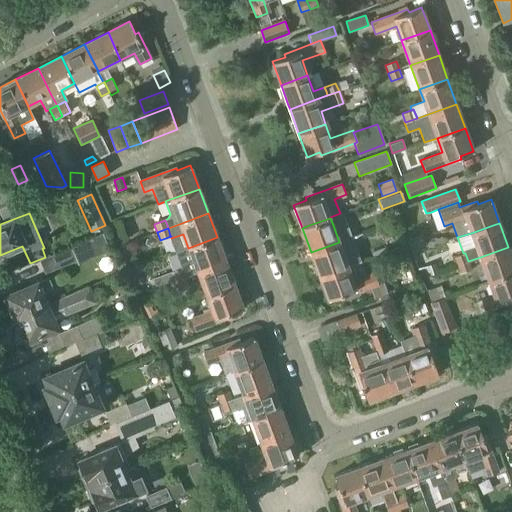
[(102,233),(81,242),(89,259),(109,250),(102,233)]
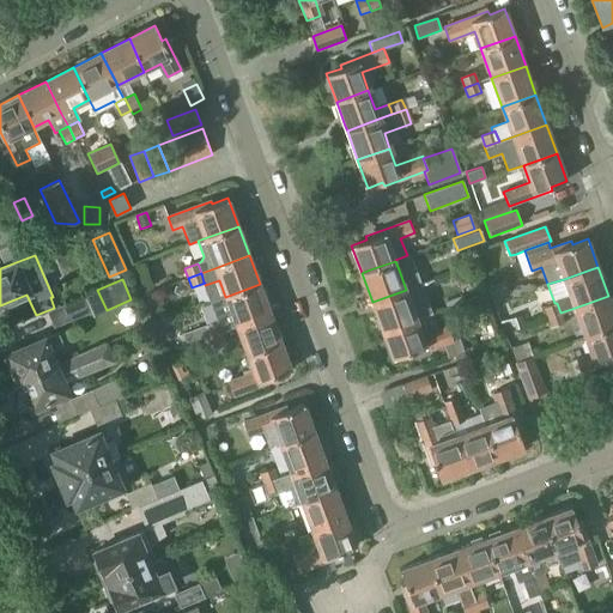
[(212,302),(218,321),(223,332),(236,326),(271,314),(260,284),(225,297),(212,302)]
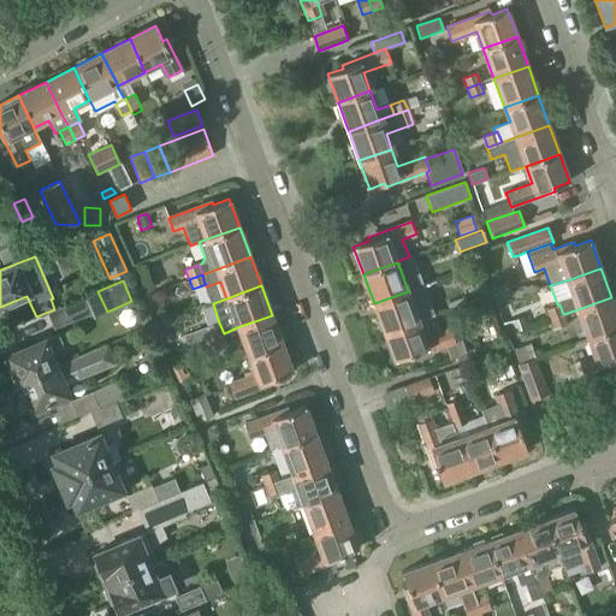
[(425,296),(421,286),(408,291),(374,303),(384,332),(419,320),(412,302),(425,296)]
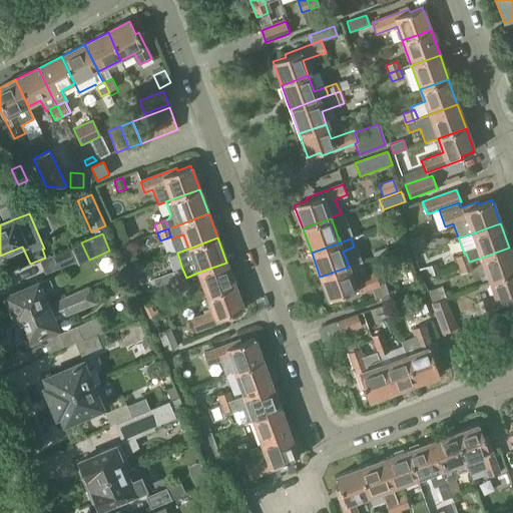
[(39,262),(44,274),(76,261),(70,247),(39,262)]
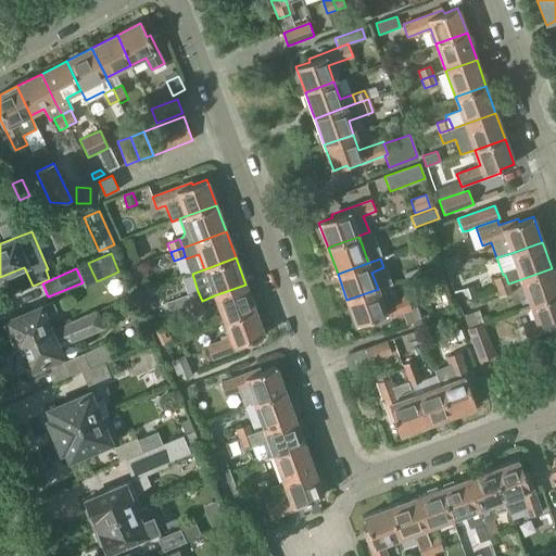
[(521,279),(530,305),(555,295),(555,280),(552,268),(521,279)]
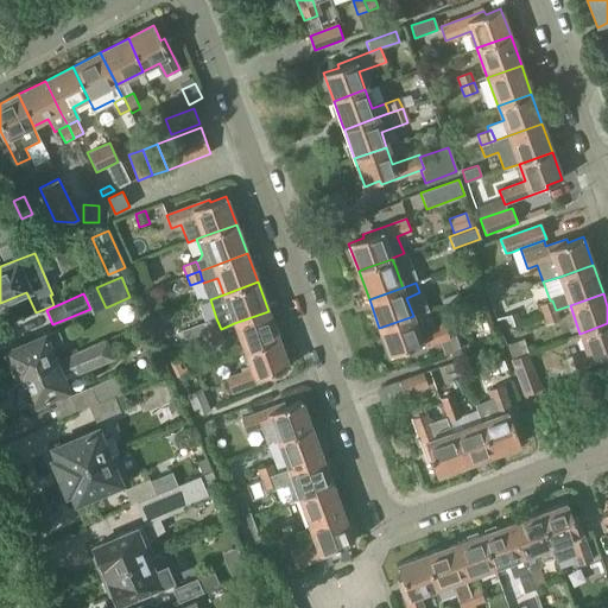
[(543,315),(556,310),(552,301),(550,301),(539,304),(543,315)]
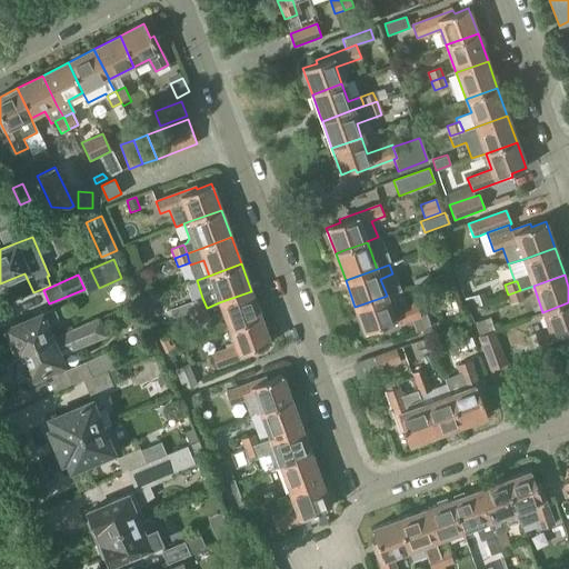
[(511,303),(523,299),(520,290),(508,295),(511,303)]
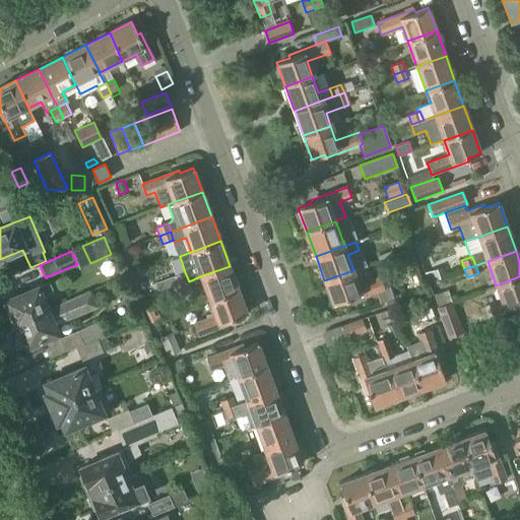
[(209,302),(239,290),(230,266),(200,276),(209,302)]
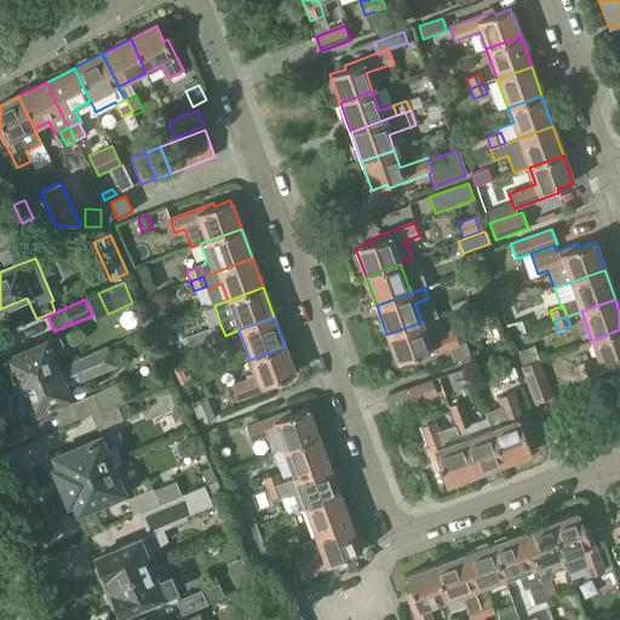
[(414,361),(448,348),(453,362),(469,356),(464,343),(458,344),(453,331),(442,334),(436,317),(422,322),(386,334),(397,362),(413,357),(414,361)]
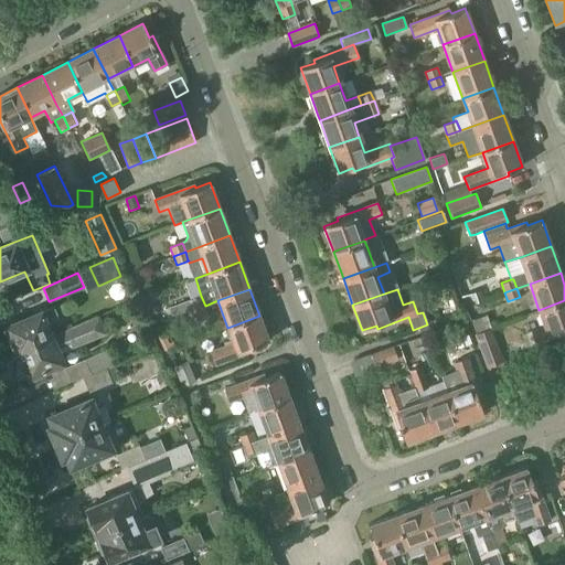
[(469,305),(482,300),(479,290),(466,296),(469,305)]
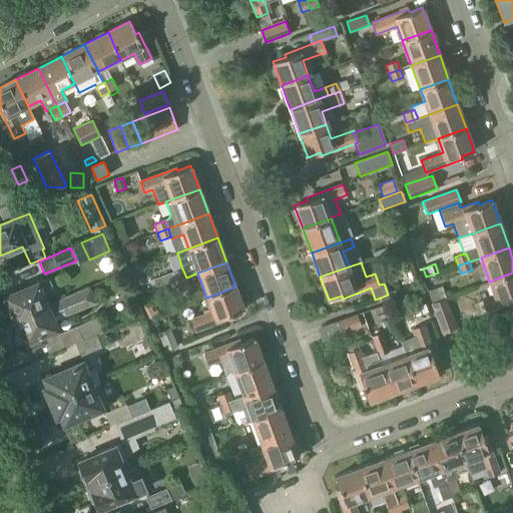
[(174,282),(186,278),(182,269),(171,273),(174,282)]
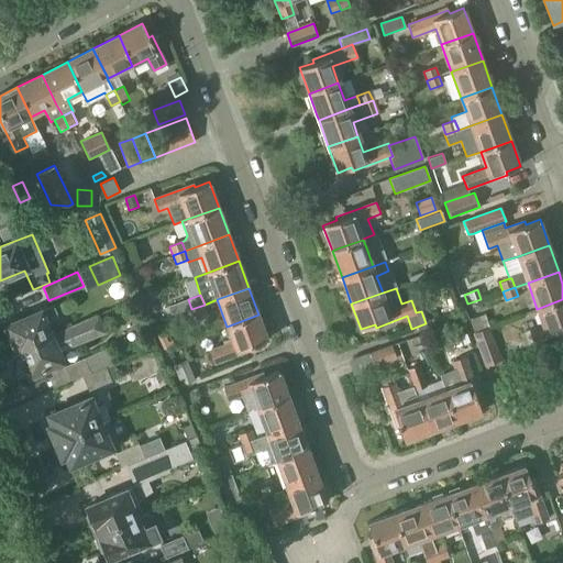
[(192,310),(191,309),(188,299),(167,307),(172,317),(192,310)]
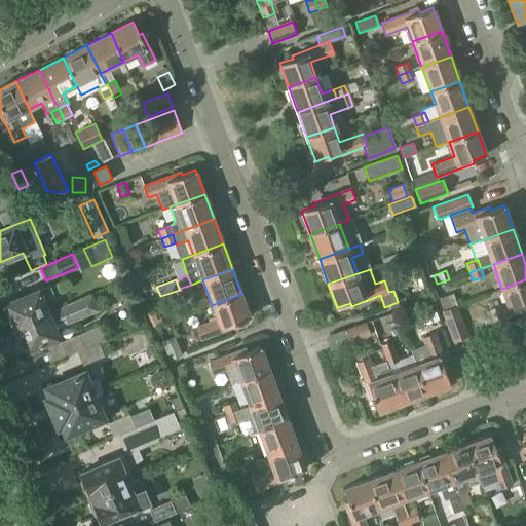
[(490,321),(497,318),(497,321),(525,310),(525,279),(501,289),(508,303),(487,310),(490,321)]
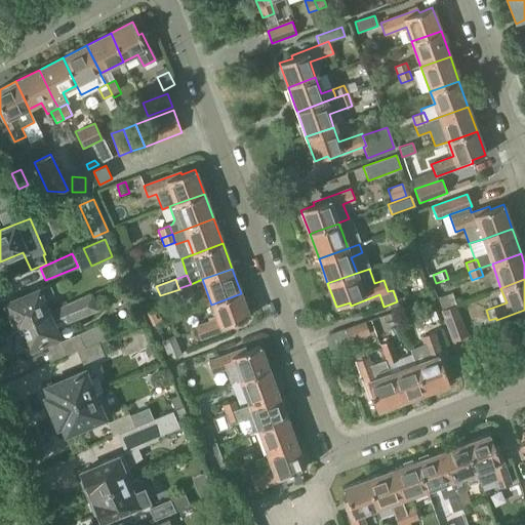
[(178,288),(179,289),(182,296),(194,292),(191,284),(178,288)]
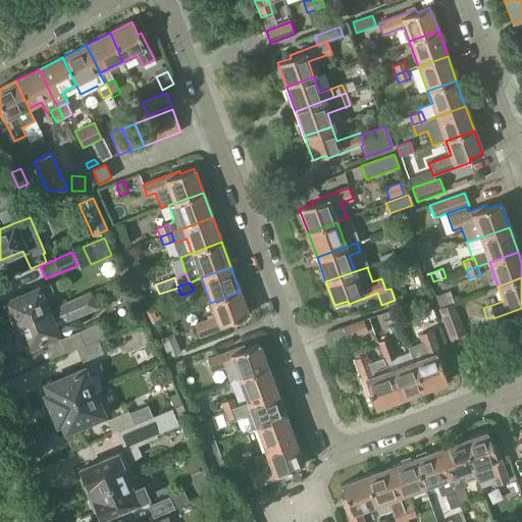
[(15,325),(48,311),(43,299),(54,294),(49,283),(39,289),(38,289),(6,302),(15,325)]
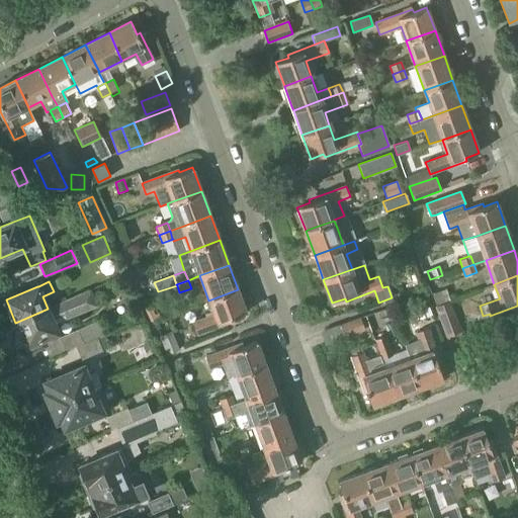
[(238,289),(208,300),(214,315),(193,323),(197,334),(234,321),(233,318),(246,313),(238,289)]
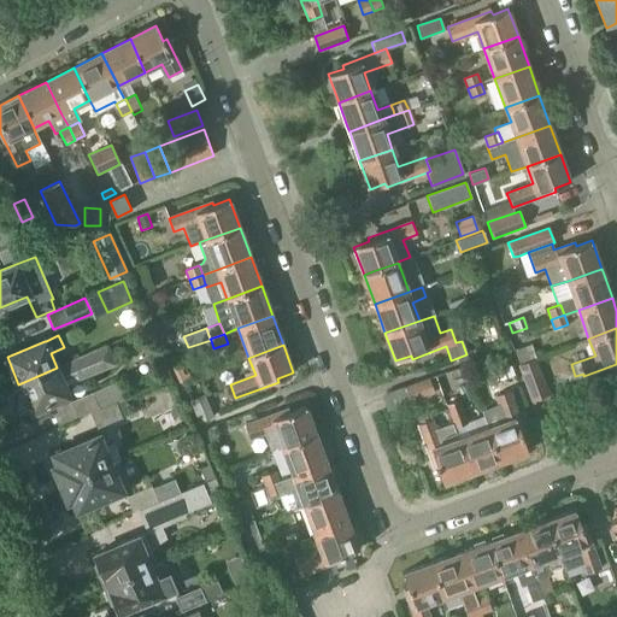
[(518,364),(536,358),(530,345),(513,351),(518,364)]
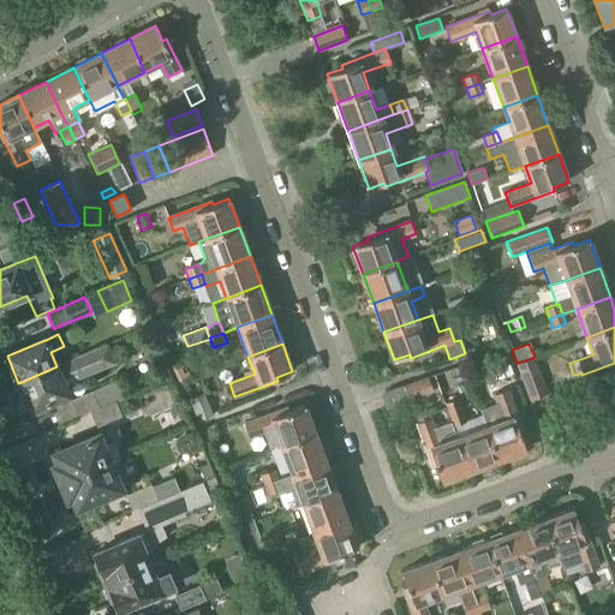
[(81,377),(114,363),(106,346),(57,366),(18,383),(18,384),(21,383),(33,411),(34,411),(37,419),(53,413),(53,412),(52,410),(49,404),(69,395),(61,378),(65,376),(65,377),(78,371),(81,377)]
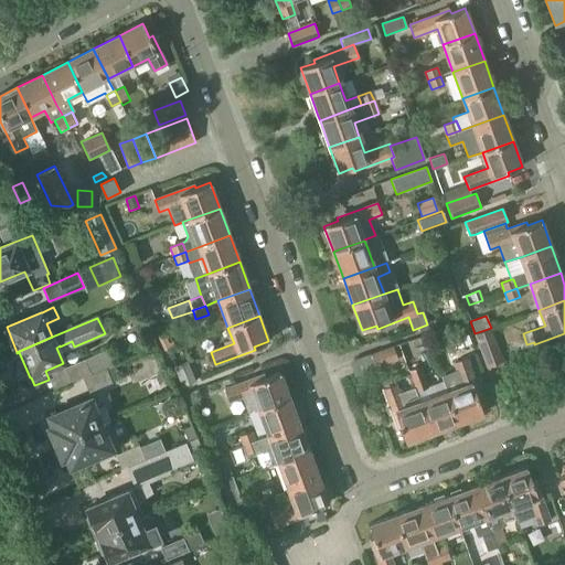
[(454,340),(468,334),(464,322),(449,328),(454,340)]
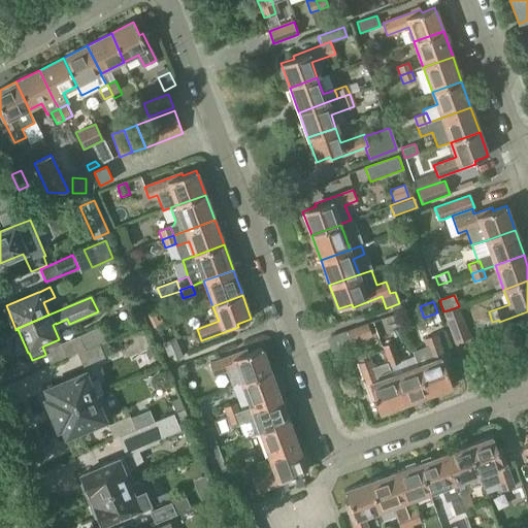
[(455,342),(456,342),(469,337),(459,306),(443,311),(455,342)]
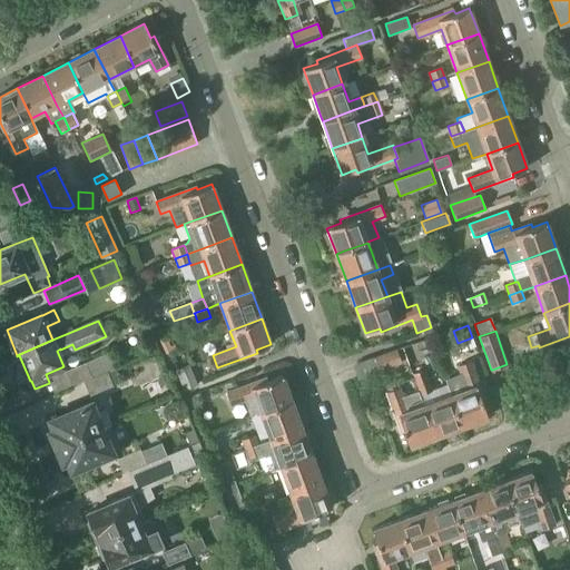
[(379,371),(401,363),(396,350),(374,357),(379,371)]
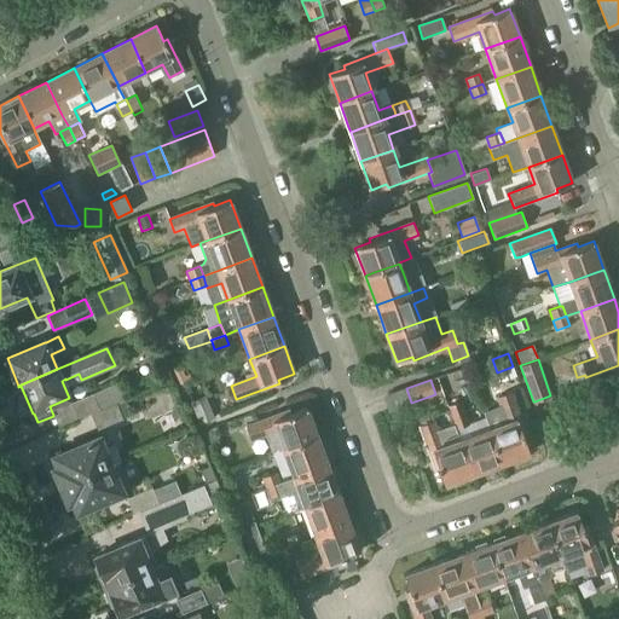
[(117,383),(69,404),(76,421),(90,414),(91,415),(125,400),(117,383)]
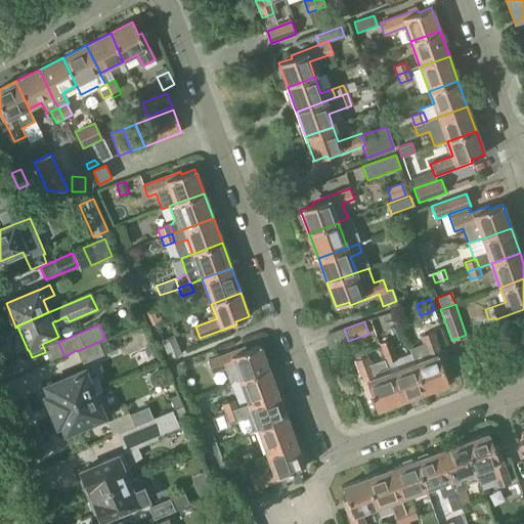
[(415,363),(425,392),(448,384),(443,370),(446,368),(433,332),(422,336),(429,357),(415,363)]
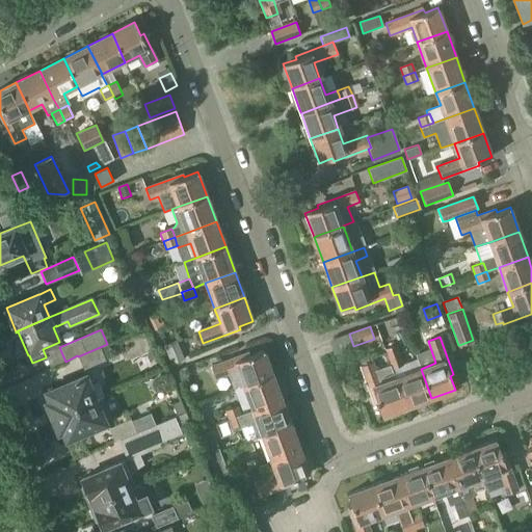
[(170,365),(184,360),(176,340),(163,345),(170,365)]
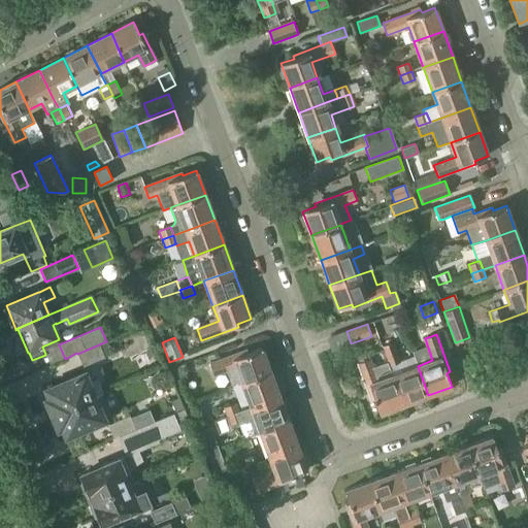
[(106,341),(77,354),(83,366),(111,354),(106,341)]
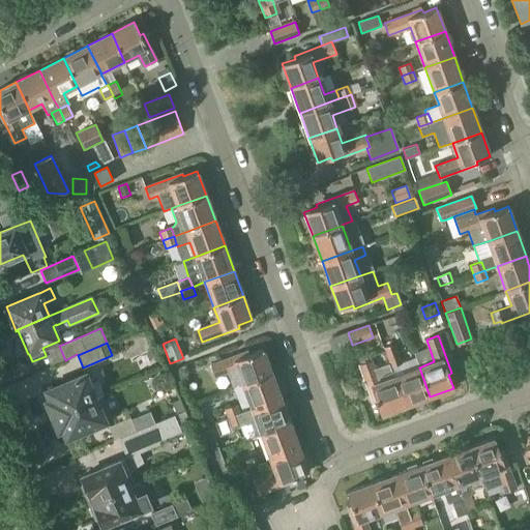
[(405,373),(393,344),(383,348),(388,363),(393,377),(405,406),(430,396),(419,367),(405,373)]
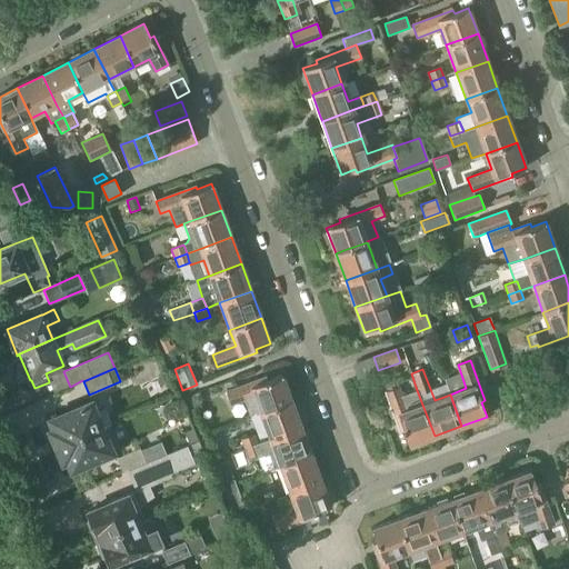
[(259,412),(291,400),(282,376),(268,380),(267,377),(226,392),(230,405),(243,400),(249,416),(259,412)]
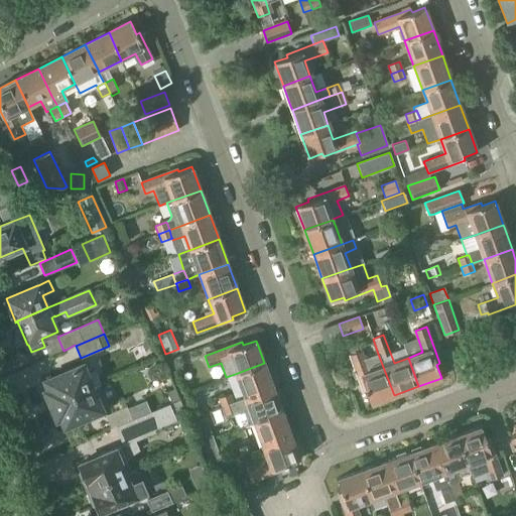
[(350,355),(363,391),(366,390),(371,403),(394,395),(383,367),(378,354),(364,359),(361,351),(350,355)]
